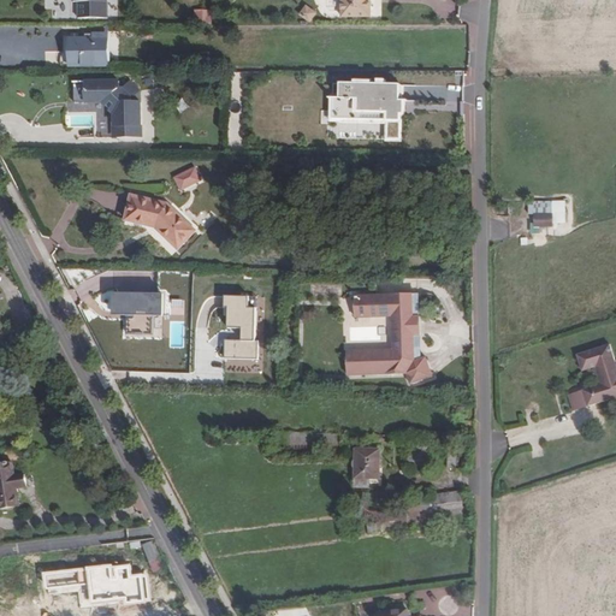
[(76,0),(78,17),(108,16),(107,0),(76,0)]
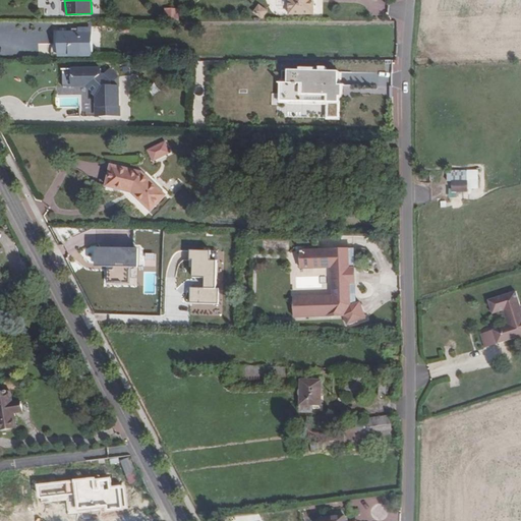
[(288,0),(288,13),(314,14),(313,0),(288,0)]
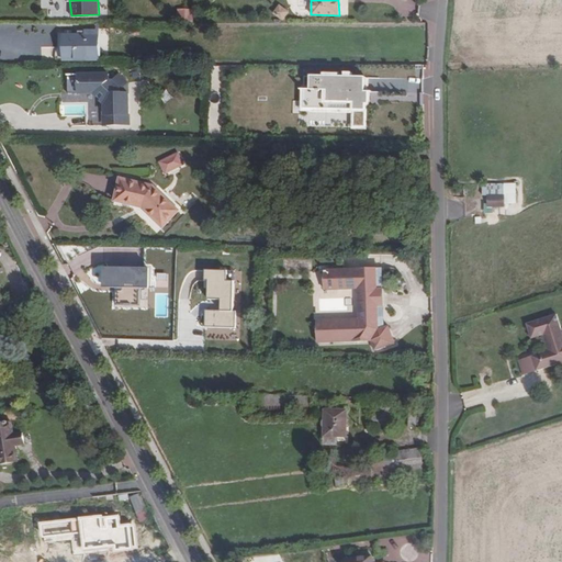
[(276,14),(285,20),(291,10),(280,4),(276,14)]
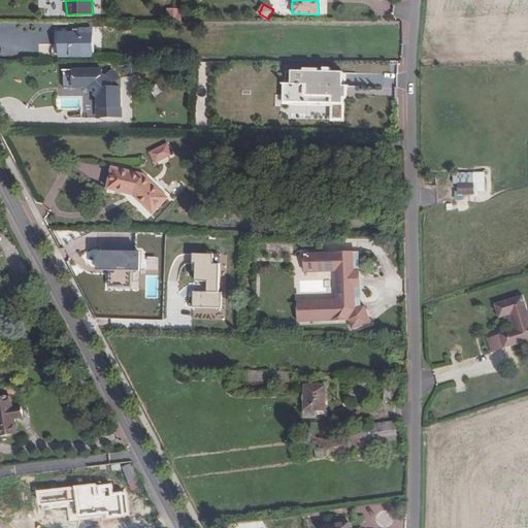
[(92,57),(92,29),(78,29),(78,33),(59,33),(60,57),(92,57)]
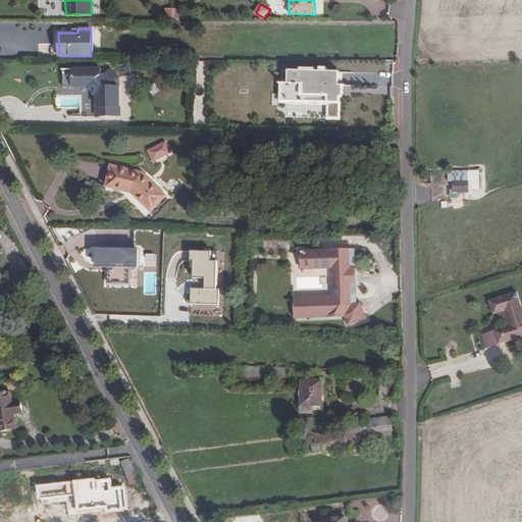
[(103,66),(60,67),(61,86),(85,86),(94,93),(95,114),(120,114),(118,82),(115,71),(103,66)]
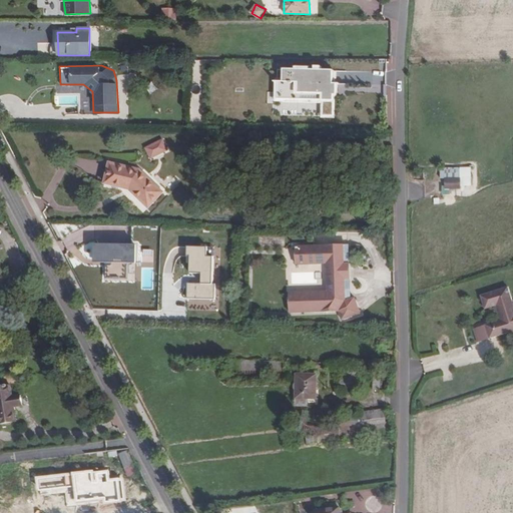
[(333,68),(284,66),(283,80),(295,81),(295,90),(321,91),(321,115),(335,115),(333,68)]
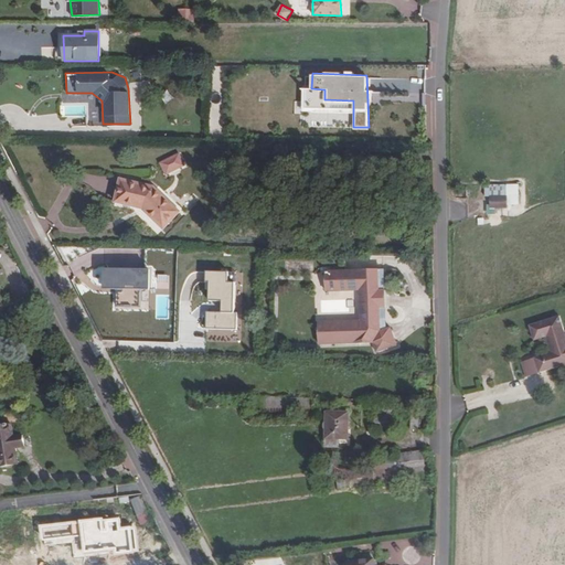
[(297,114),(306,114),(306,104),(297,104),(297,114)]
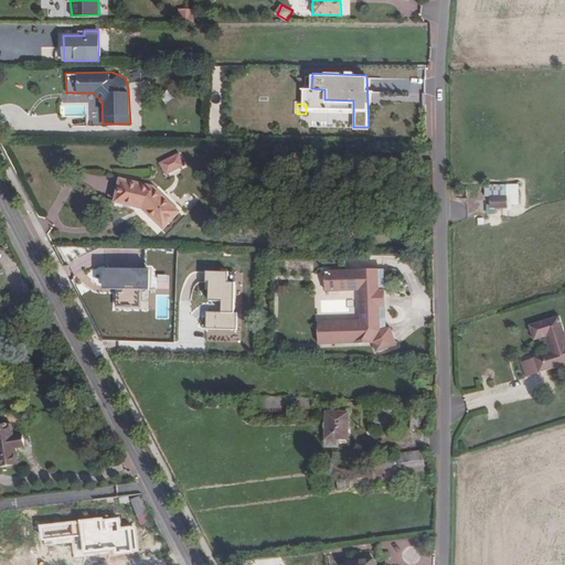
[(179,166),(160,164),(160,177),(179,177),(179,166)]
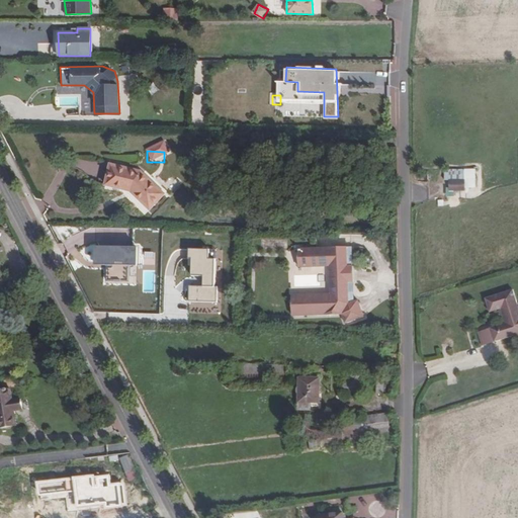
[(132,190),(150,208),(162,194),(141,174),(111,167),(107,184),(132,190)]
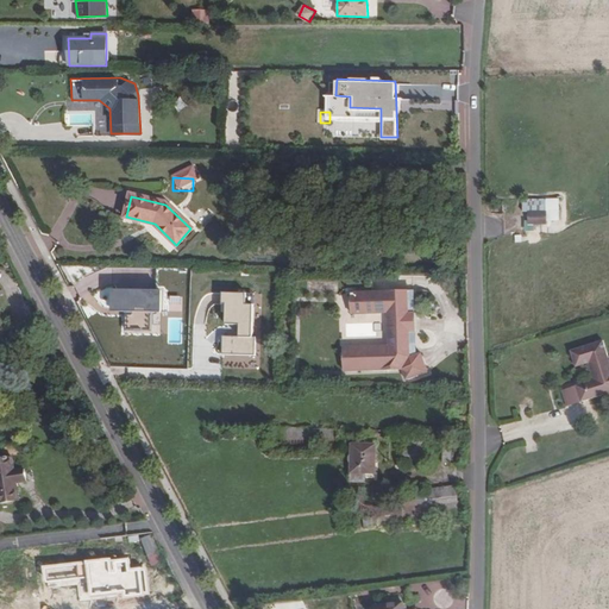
[(560,198),(521,199),(522,220),(560,220),(560,198)]
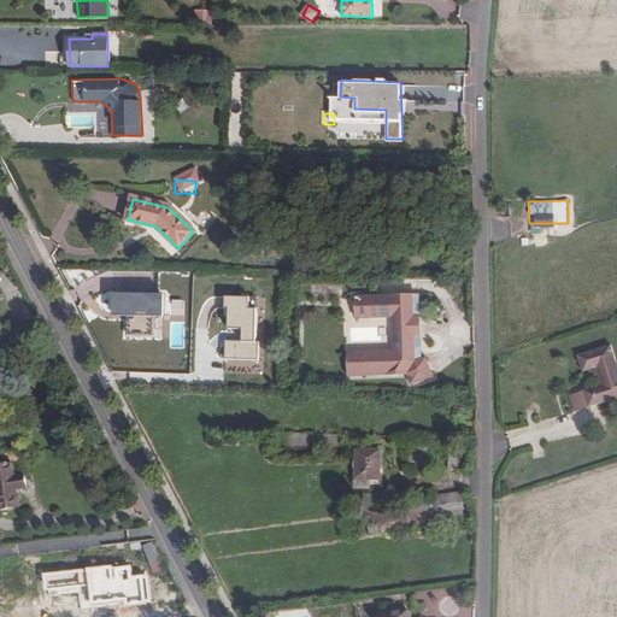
[(111,315),(163,315),(163,293),(112,293),(111,315)]
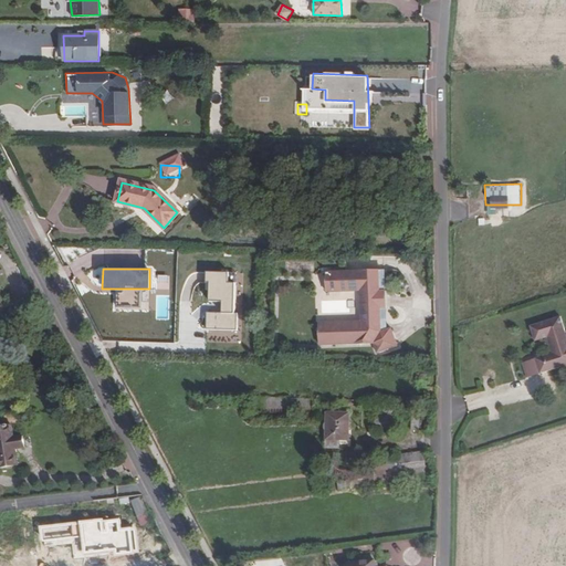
[(379,269),(325,269),(326,292),(358,292),(362,320),(316,323),(318,345),(374,344),(377,353),(398,343),(390,326),(381,327),(380,307),(386,306),(385,291),(381,289),(379,269)]
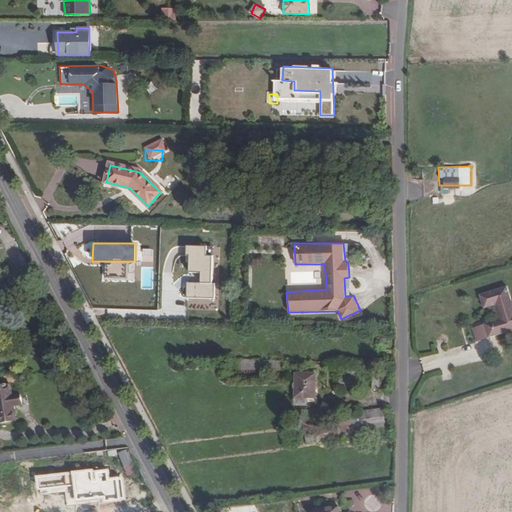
[(217,249),(191,249),(190,300),(216,301),(217,249)]
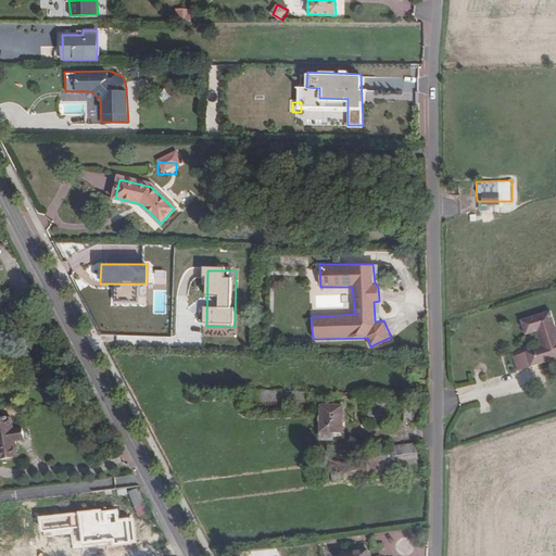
[(527,335),(538,331),(541,330),(544,332),(547,342),(546,345),(543,346),(527,352),(531,366),(553,359),(555,361),(555,326),(551,311),(522,320),(527,335)]
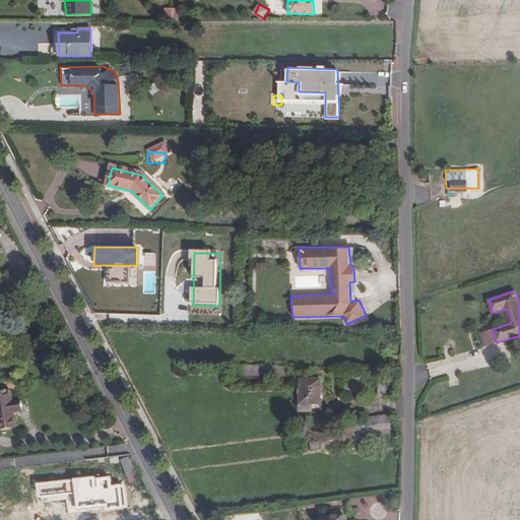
[(506,309),(503,310),(508,324),(511,323),(512,320),(509,311),(506,309)]
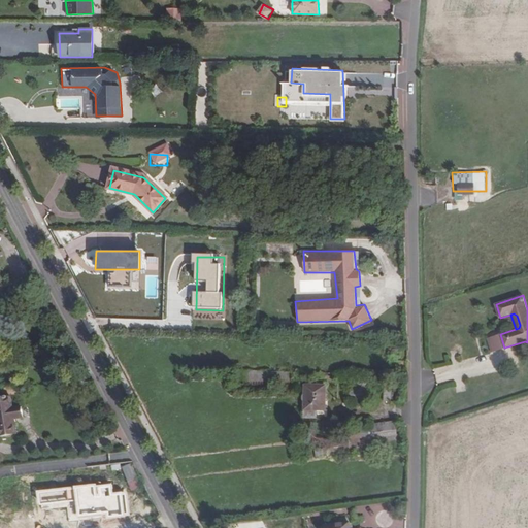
[(292,383),(292,372),(235,370),(235,381),(292,383)]
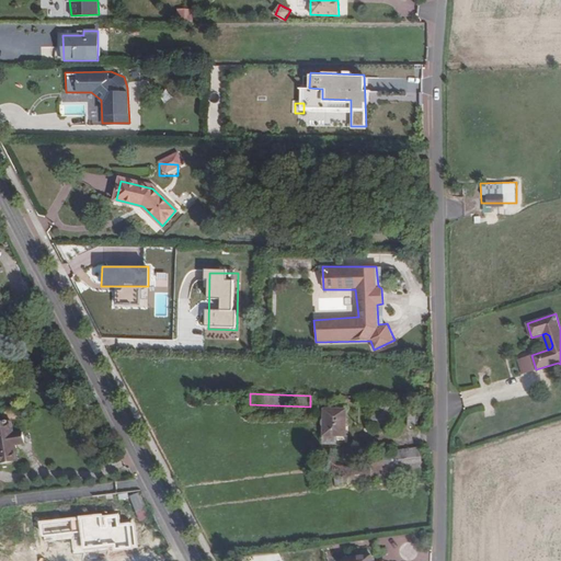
[(375,403),(375,414),(393,415),(393,404),(375,403)]
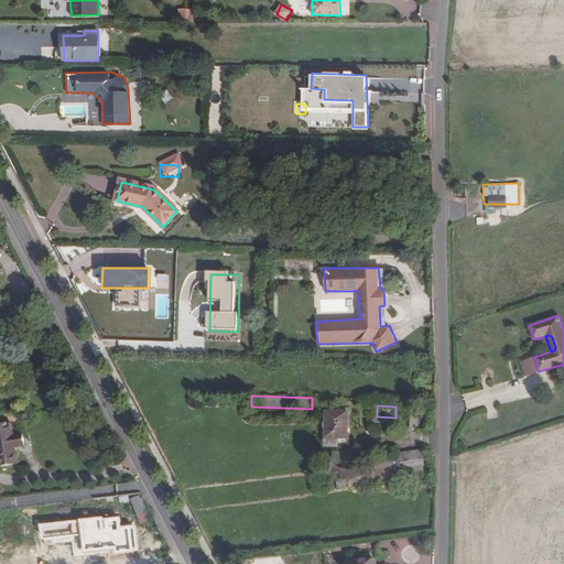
[(346,437),(347,412),(326,412),(325,446),(337,446),(337,437),(346,437)]
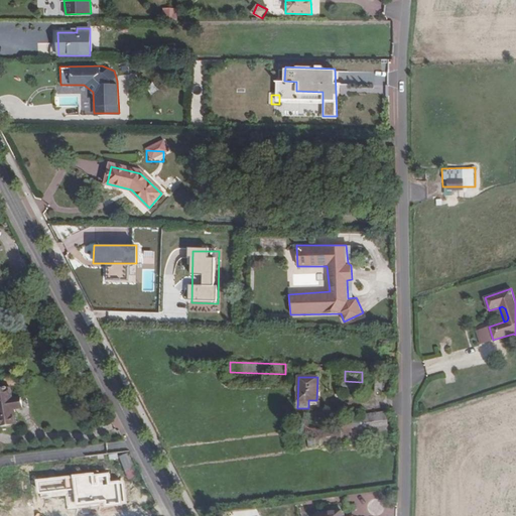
[(362,382),(345,381),(343,381),(343,391),(361,392),(362,382)]
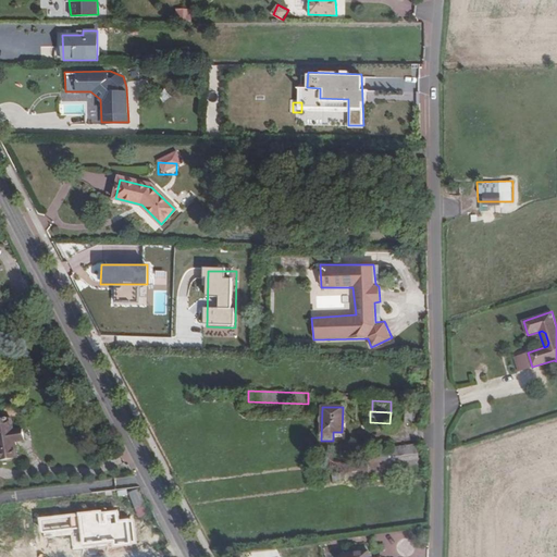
[(0,421),(0,459),(19,457),(15,441),(24,440),(23,431),(13,432),(12,420),(0,421)]
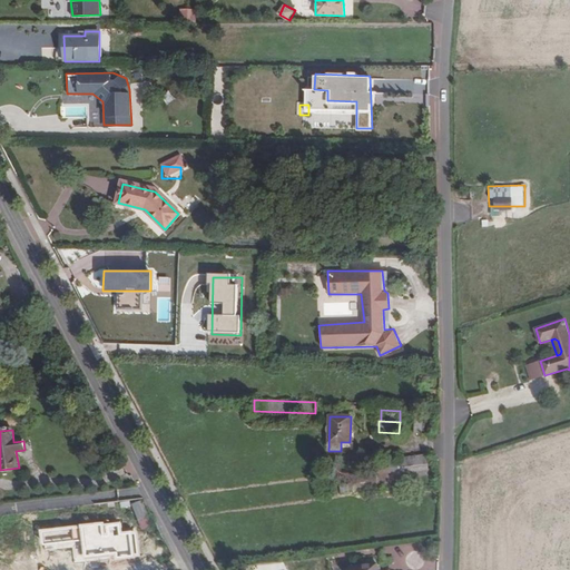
[(377,462),(376,473),(379,489),(433,482),(432,469),(428,470),(426,454),(399,459),(399,462),(377,462)]
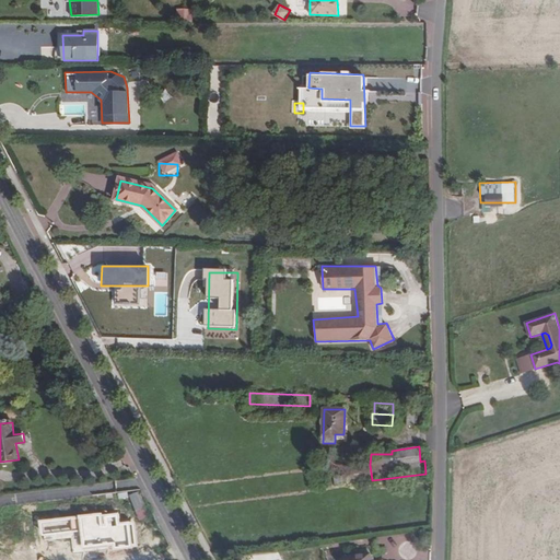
[(347,468),(349,483),(372,480),(370,465),(347,468)]
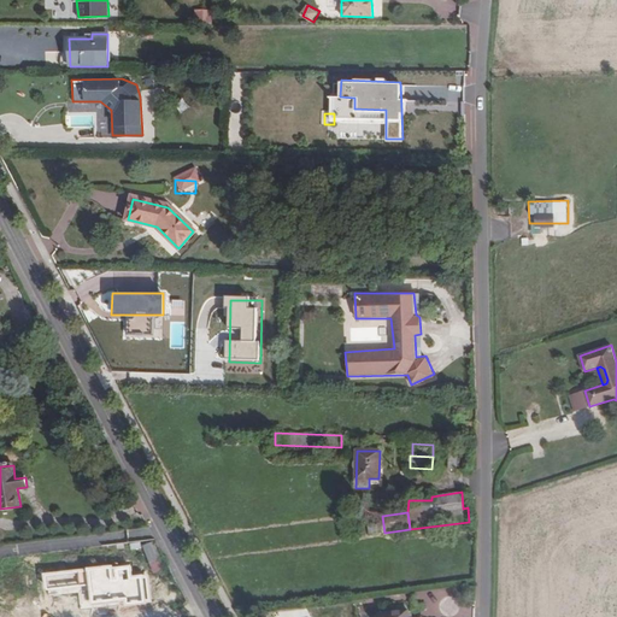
[(369,535),(385,533),(382,516),(366,518),(369,535)]
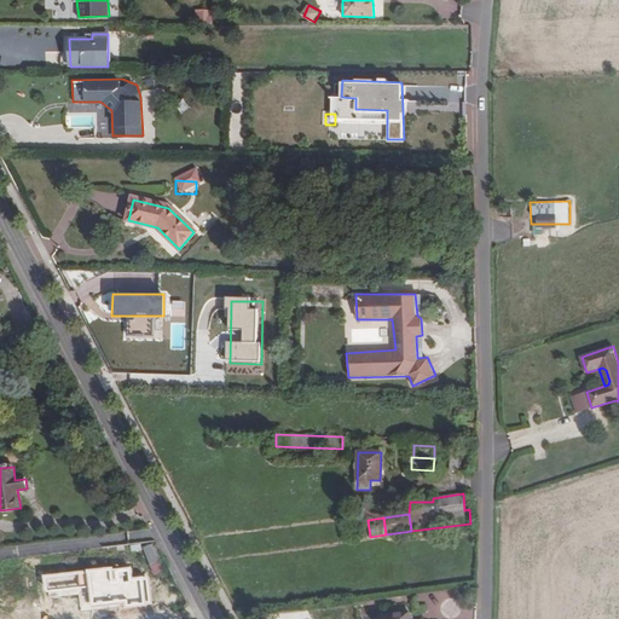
[(156,565),(168,559),(158,541),(145,543),(156,565)]
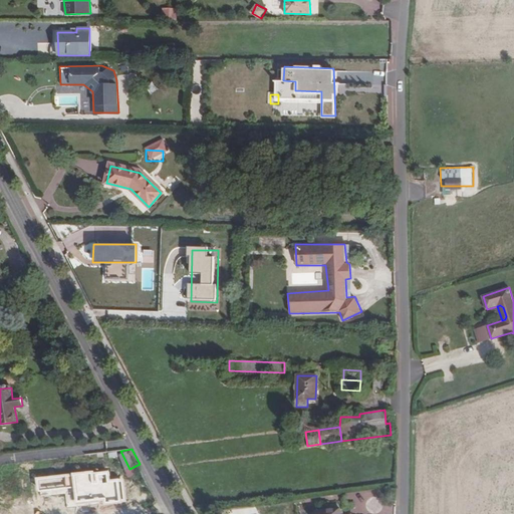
[(300,513),(299,505),(266,509),(266,513),(300,513)]
